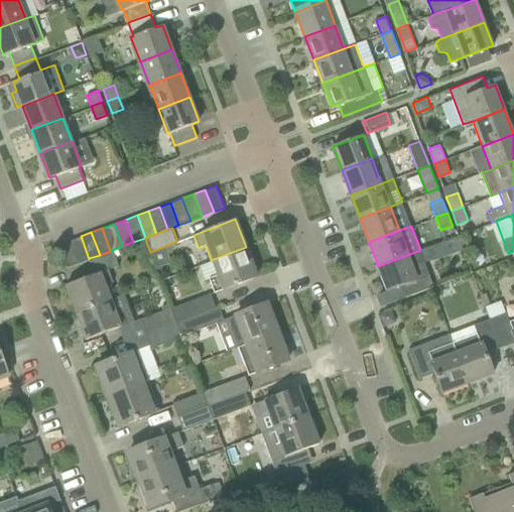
[(78,263),(89,259),(81,236),(69,241),(78,263)]
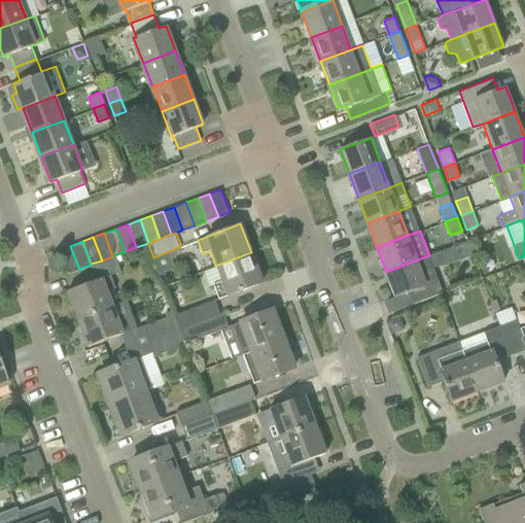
[(116,256),(148,244),(148,243),(136,247),(125,251),(112,256),(102,260),(91,264),(97,279),(68,290),(78,318),(113,305),(108,290),(115,287),(110,274),(121,270),(116,256)]
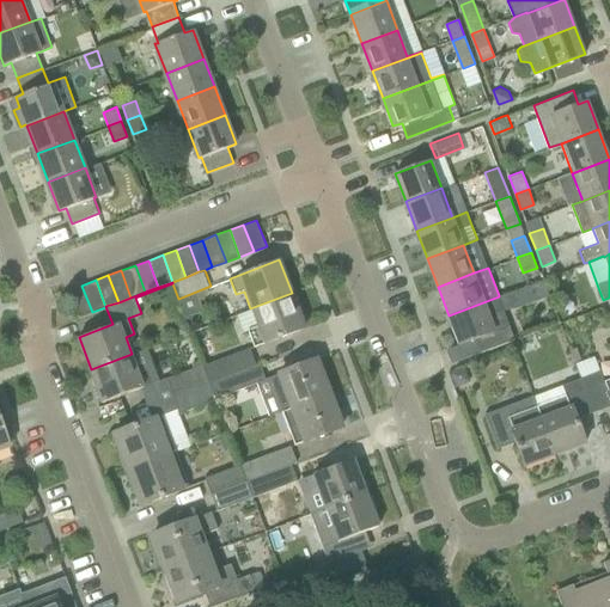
[(79,317),(92,312),(81,286),(68,290),(79,317)]
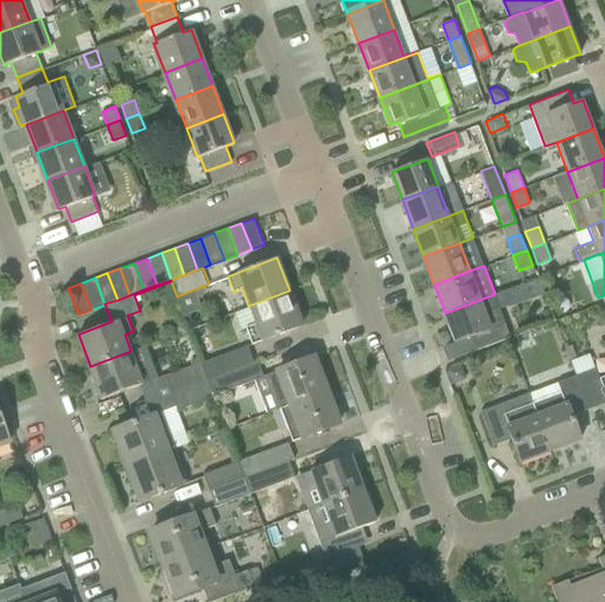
[(253,343),(303,324),(290,290),(248,306),(255,324),(247,326),(253,343)]
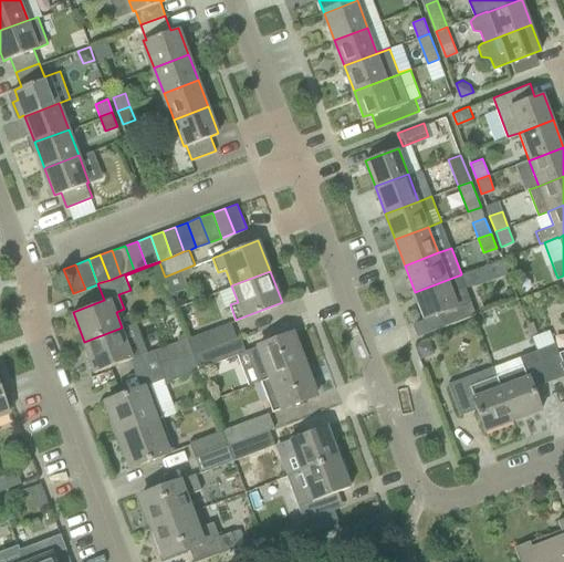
[(442,326),(476,313),(461,274),(415,292),(425,318),(438,313),(442,326)]
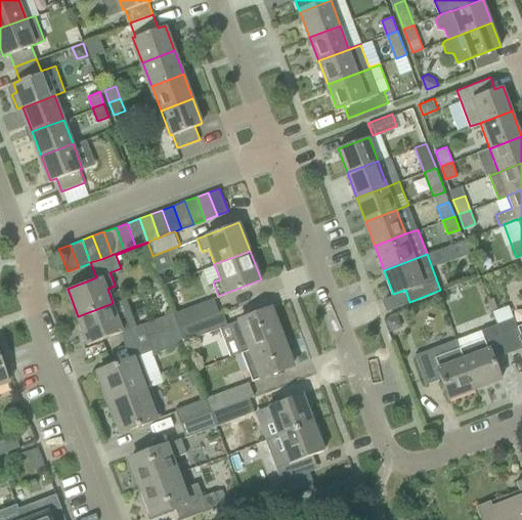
[(180,326),(218,311),(214,297),(174,312),(180,326)]
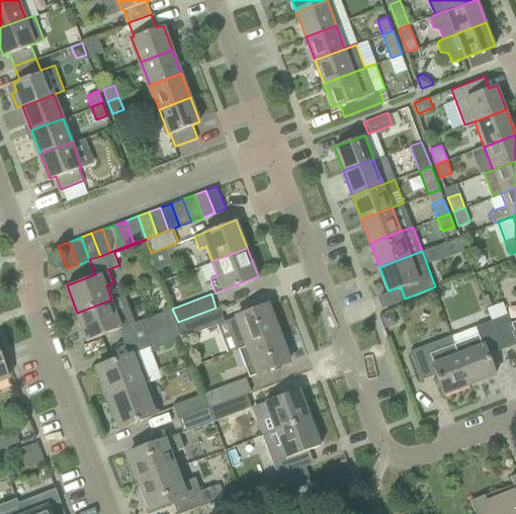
[(125,312),(118,315),(111,300),(77,313),(87,340),(118,328),(130,324),(125,312)]
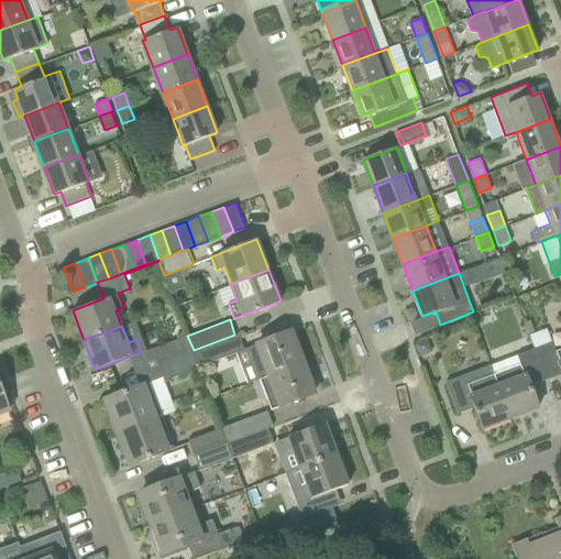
[(259,377),(303,361),(292,330),(248,347),(259,377)]
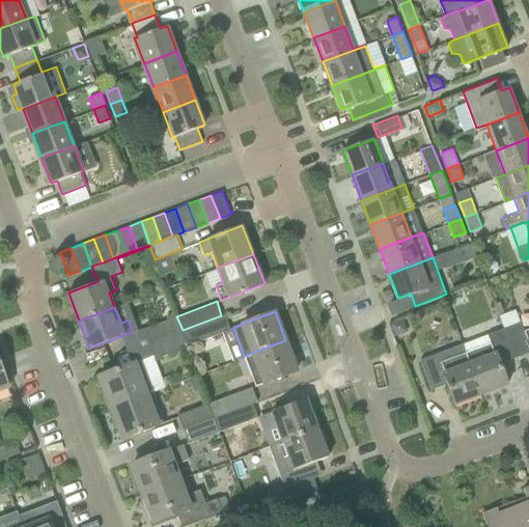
[(188,344),(230,329),(225,314),(222,315),(221,315),(183,330),(188,344)]
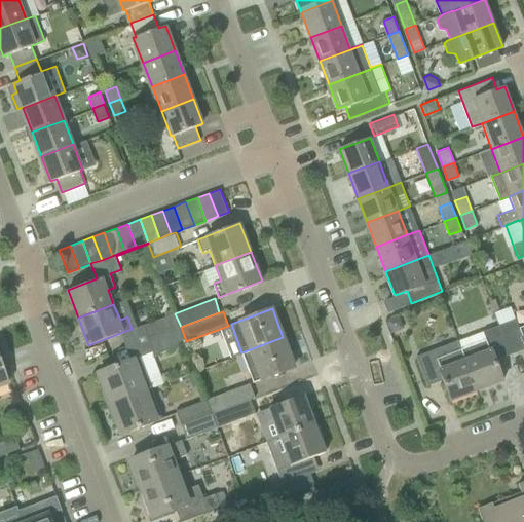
[(148,339),(181,327),(175,313),(143,325),(148,339)]
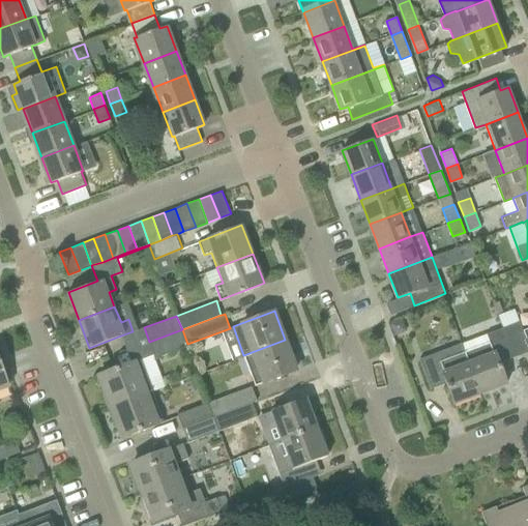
[(504,326),(503,326),(512,351),(527,346),(527,329),(525,330),(521,320),(520,320),(504,326)]
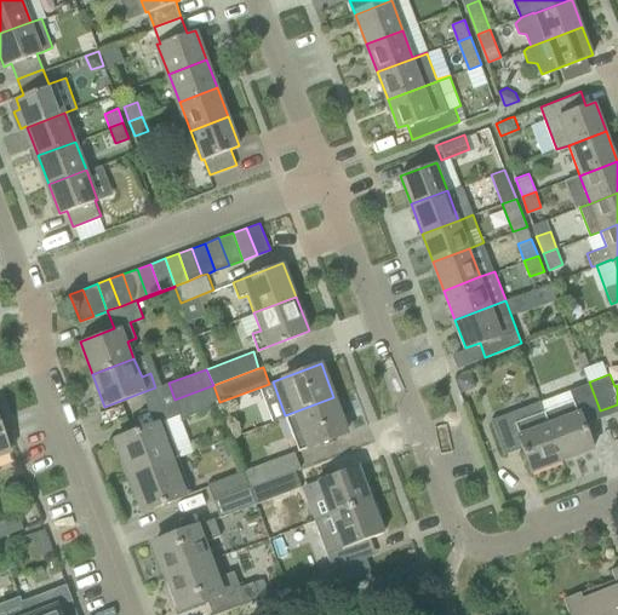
[(582,418),(600,411),(589,381),(570,389),(574,401),(545,412),(562,459),(593,448),(582,418)]
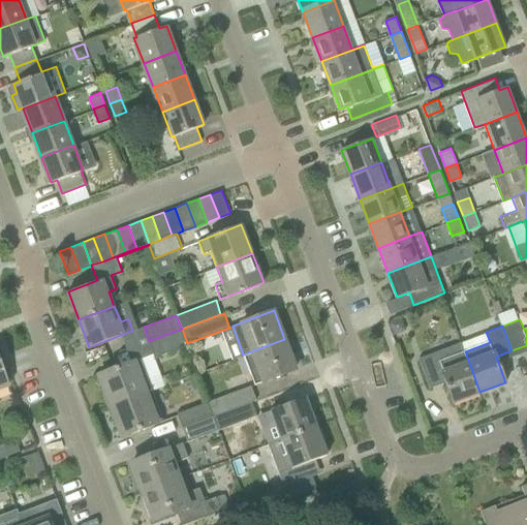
[(186,343),(187,343),(182,329),(149,341),(155,357),(187,345),(186,343)]
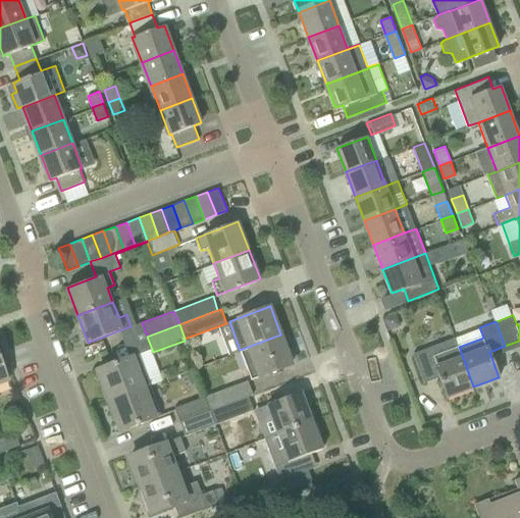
[(255,361),(246,365),(251,379),(272,371),(292,364),(280,334),(250,347),(255,361)]
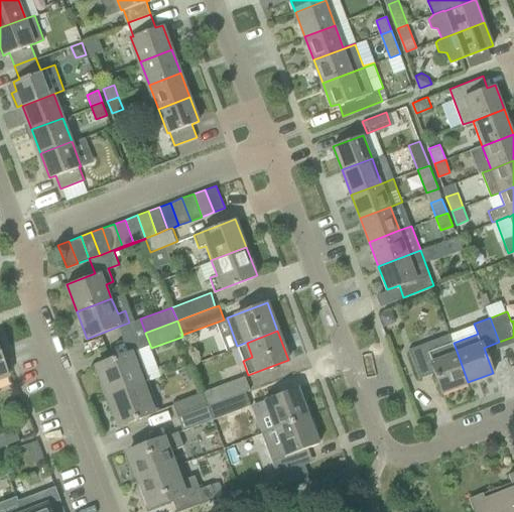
[(454,343),(451,344),(446,334),(409,348),(420,377),(435,372),(442,392),(468,382),(454,343)]
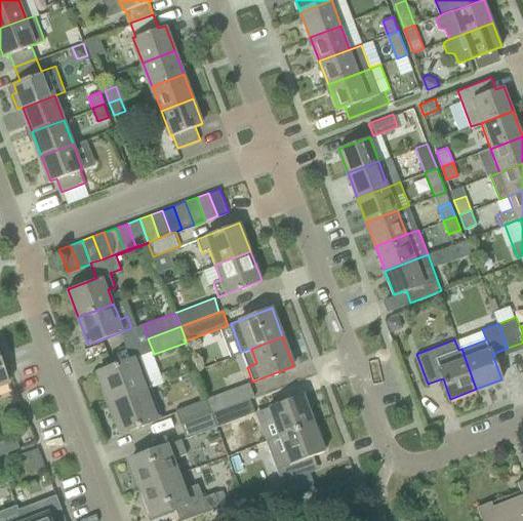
[(0,384),(9,381),(0,355),(0,384)]
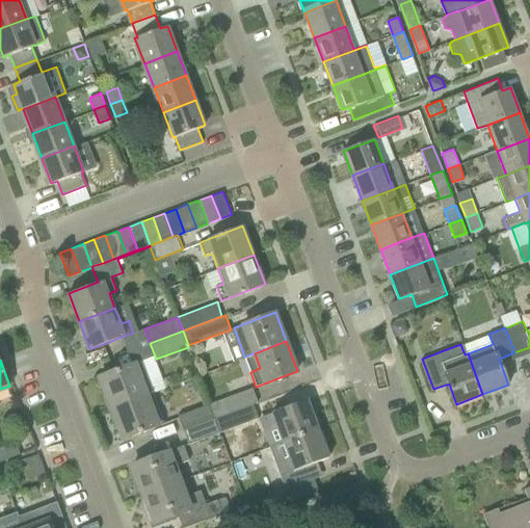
[(111,407),(153,392),(142,360),(100,376),(111,407)]
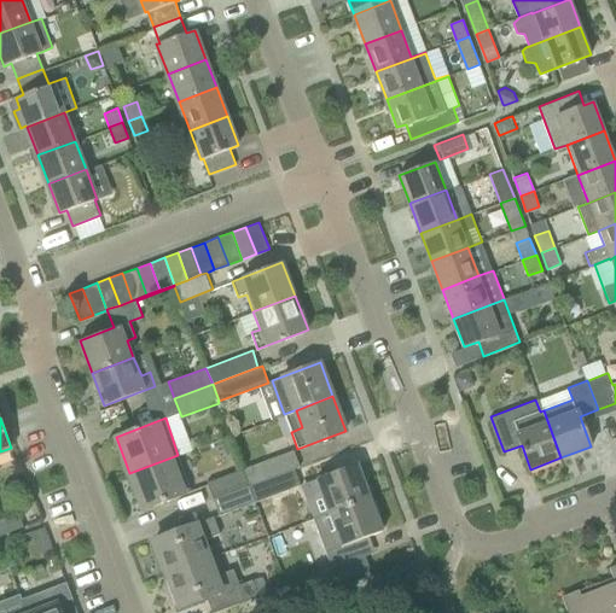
[(294,468),(301,466),(294,449),(244,468),(250,485),(294,468)]
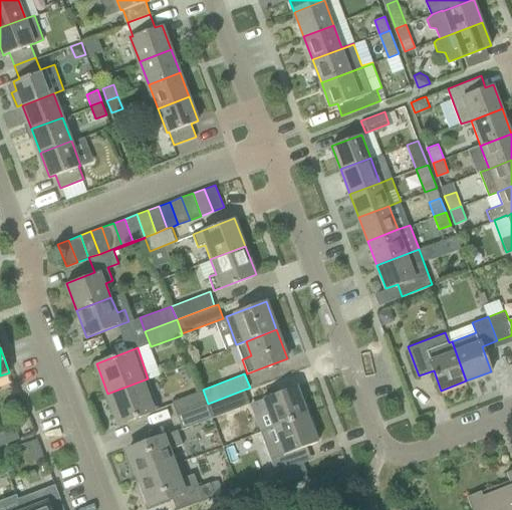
[(118,424),(159,409),(148,378),(107,394),(118,424)]
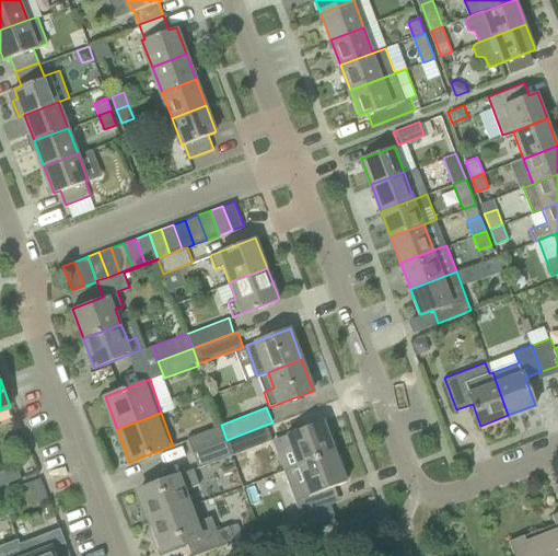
[(298,464),(336,450),(324,419),(287,433),(277,437),(282,451),(291,448),(298,464)]
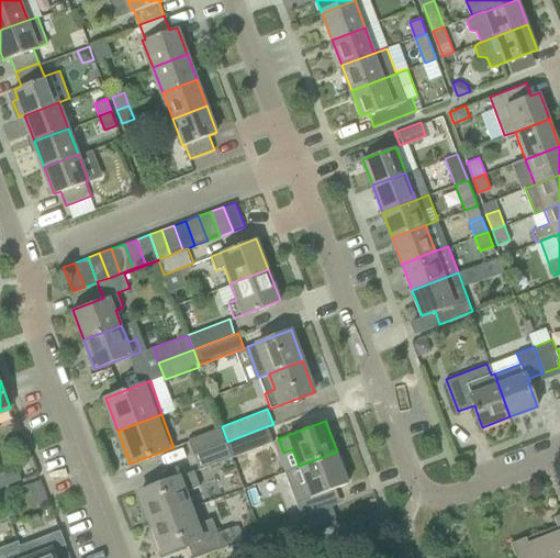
[(194,454),(227,442),(222,426),(188,438),(194,454)]
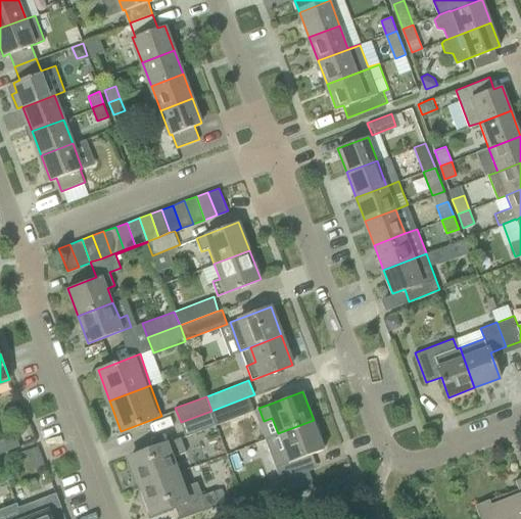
[(253,411),(248,396),(211,411),(217,424),(253,411)]
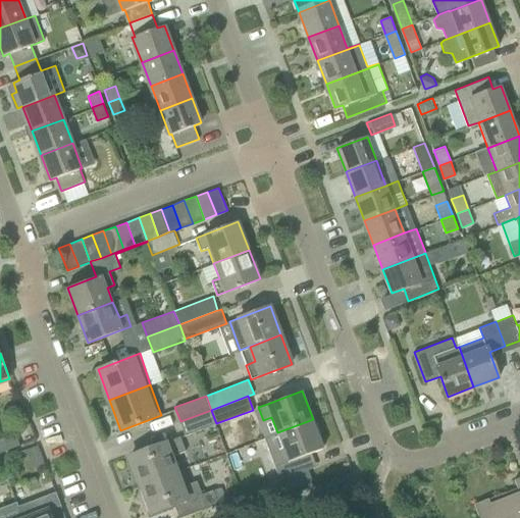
[(185,434),(216,423),(211,410),(180,421),(185,434)]
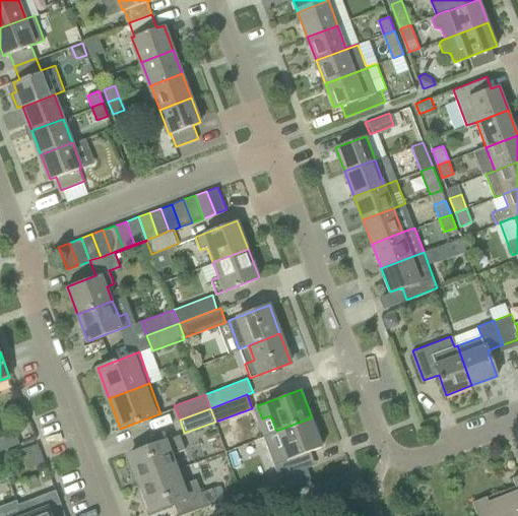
[(322,446),(312,417),(276,431),(283,452),(272,456),(279,477),(308,466),(303,453),(322,446)]
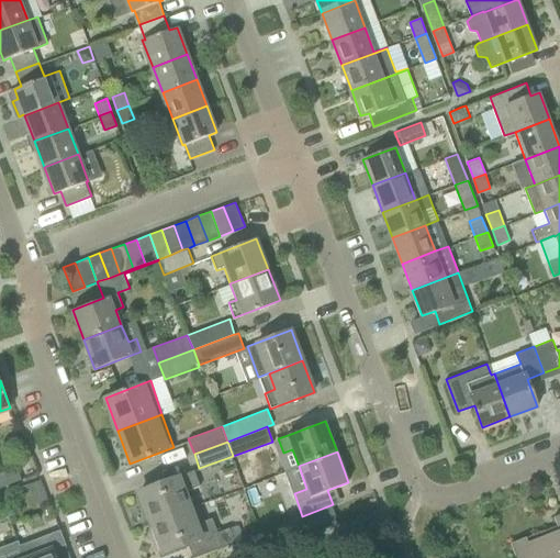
[(10,484),(22,479),(17,467),(4,471),(10,484)]
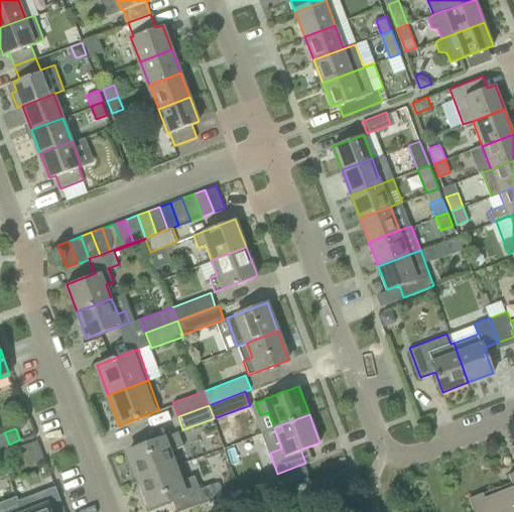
[(170,450),(183,445),(178,431),(129,451),(139,478),(176,465),(170,450)]
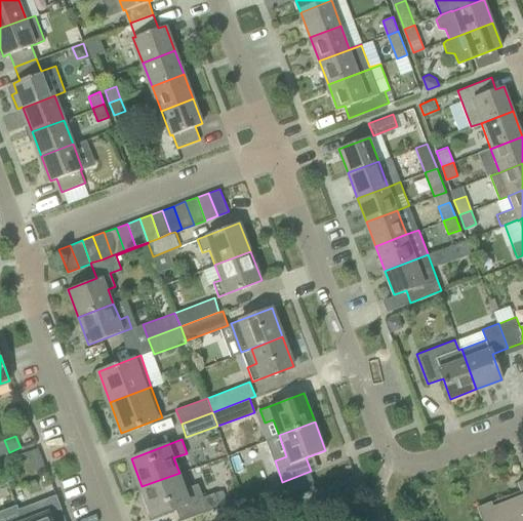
[(0,454),(9,452),(4,440),(0,441),(0,454)]
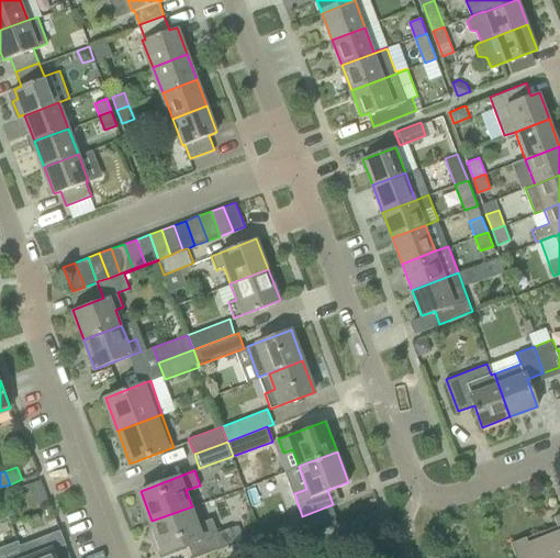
[(192,506),(152,521),(164,551),(188,543),(194,557),(236,542),(230,526),(216,531),(212,517),(198,523),(192,506)]
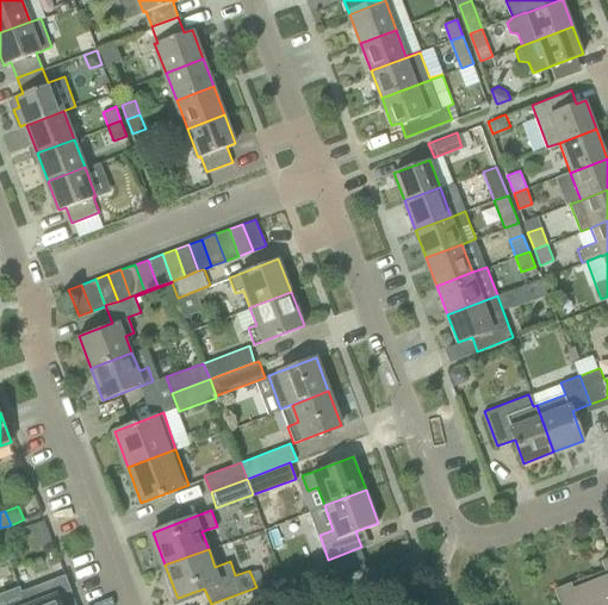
[(607,556),(602,559),(607,571),(607,573),(574,586),(572,581),(554,587),(560,604),(607,604),(607,556)]
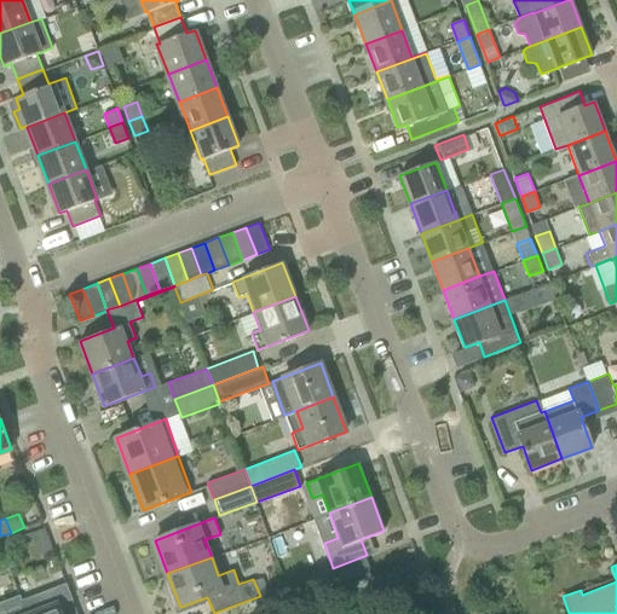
[(295,598),(312,592),(309,581),(292,586),(295,598)]
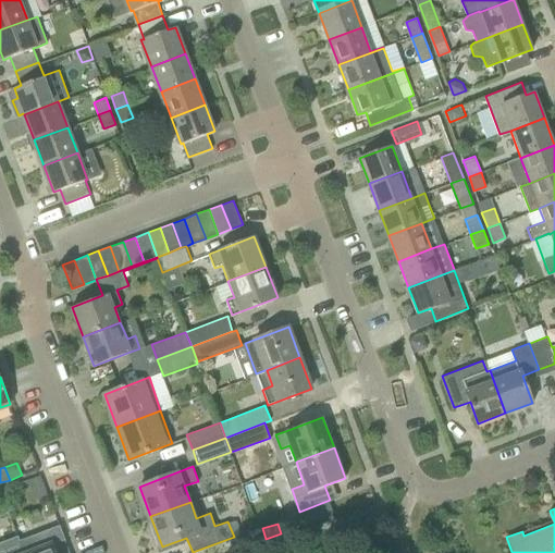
[(71,552),(60,525),(21,540),(25,552),(71,552)]
